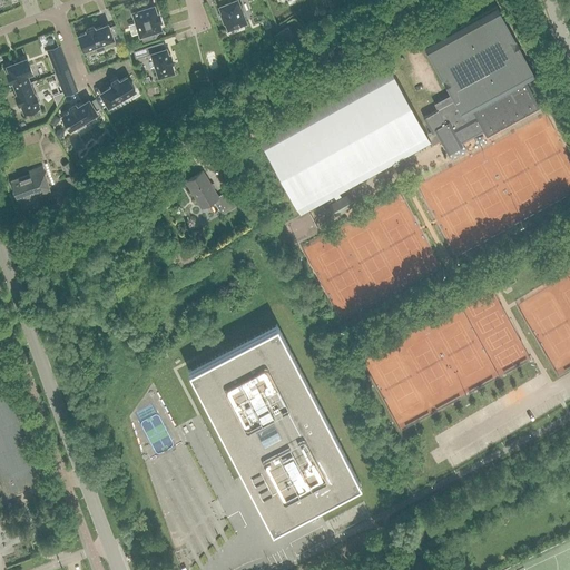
[(226,0),(228,2),(219,6),(222,13),(220,13),(224,22),(225,21),(228,29),(246,22),(237,0),(226,0)]
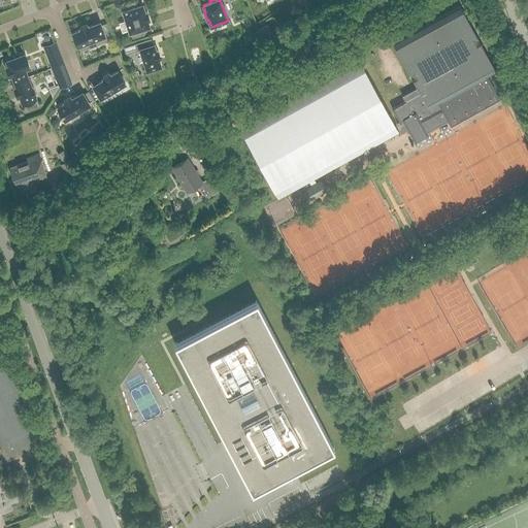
[(146,12),(145,13),(142,5),(127,10),(126,8),(125,9),(125,10),(123,11),(130,33),(131,33),(142,29),(150,27),(147,21),(150,20),(146,12)]
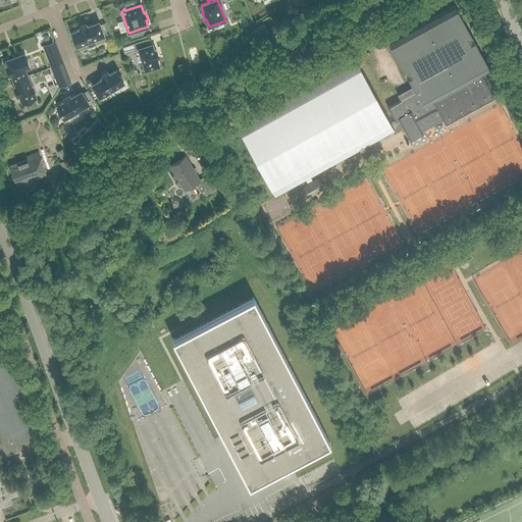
[(357,61),(238,127),(274,196),(305,179),(307,183),(312,179),(310,176),(323,169),(359,149),(361,153),(366,150),(364,147),(394,129),(396,134),(404,128),(409,139),(422,132),(420,128),(439,117),(441,121),(442,120),(445,124),(493,97),(480,74),(489,69),(455,5),(388,42),(414,89),(399,97),(401,101),(387,108),(395,121),(390,123),(357,61)]
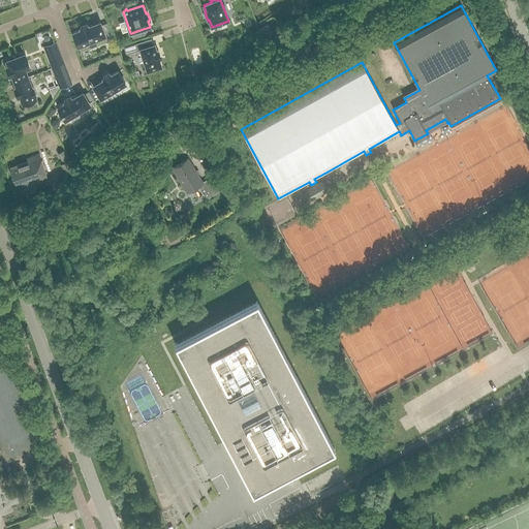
[(100,23),(88,27),(87,25),(80,28),(81,30),(72,33),(81,53),(107,42),(100,23)]
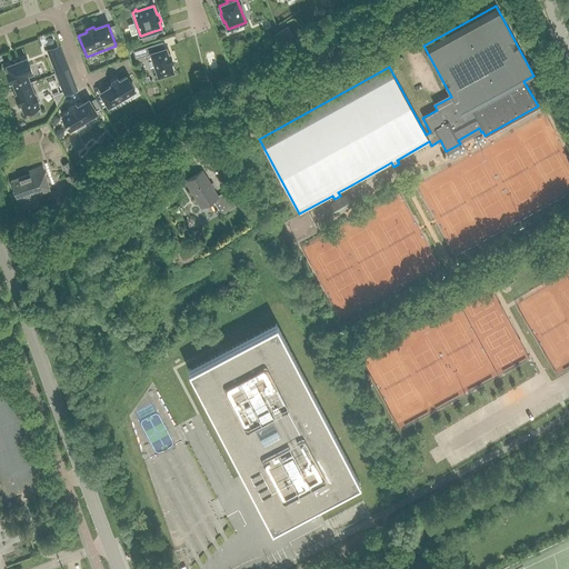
[(288,26),(275,35),(283,48),(297,39),(288,26)]
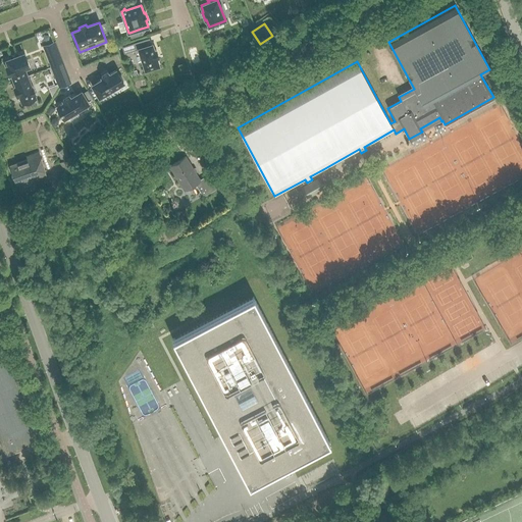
[(131,38),(143,35),(141,29),(129,33),(131,38)]
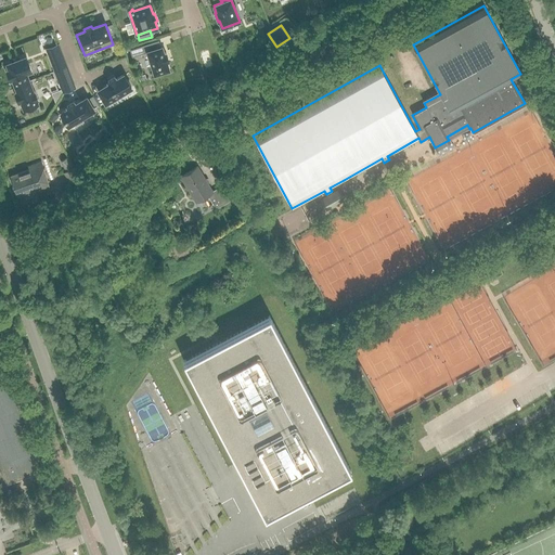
[(66,67),(59,44),(46,49),(54,72),(66,67)]
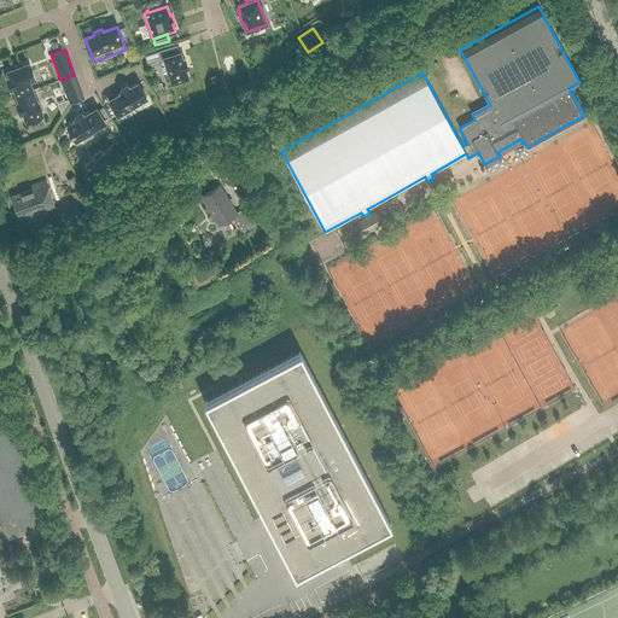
[(150,54),(145,56),(147,64),(152,62),(164,58),(172,83),(174,82),(175,85),(184,82),(182,80),(188,77),(185,69),(187,68),(185,59),(182,60),(180,52),(169,56),(167,50),(150,54)]
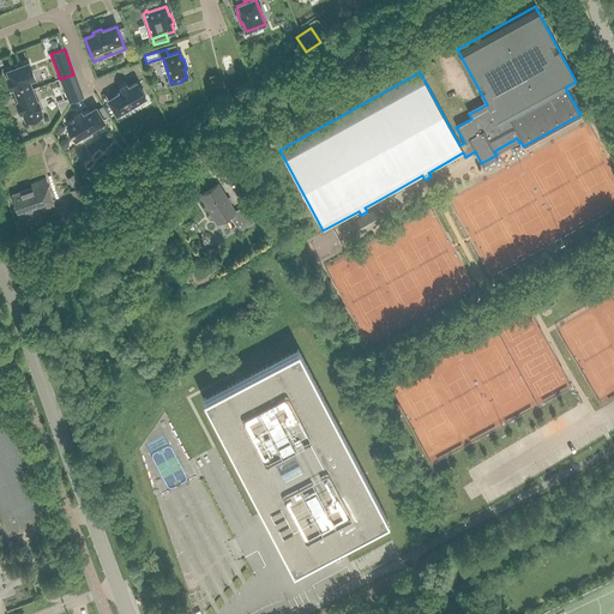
[(7,78),(11,89),(13,88),(17,96),(32,90),(29,80),(35,79),(29,62),(7,71),(10,77),(7,78)]
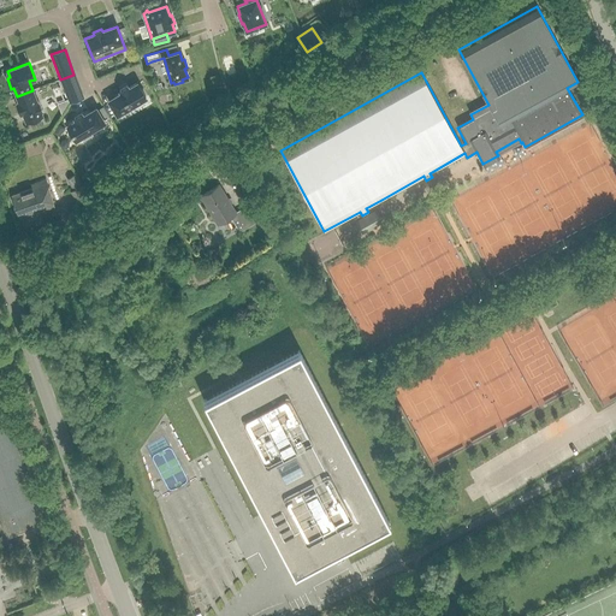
[(60,80),(70,104),(83,99),(73,75),(60,80)]
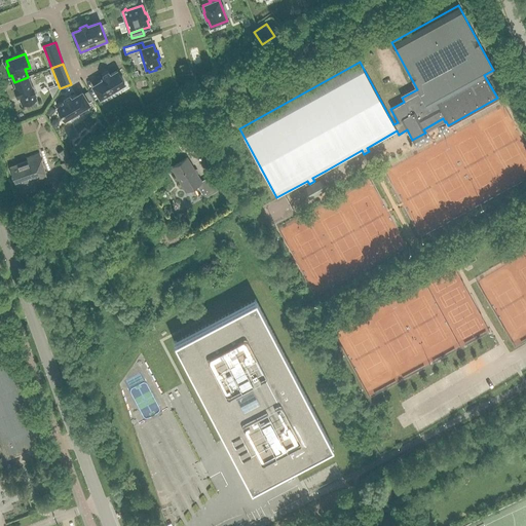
[(117,71),(110,75),(109,74),(102,78),(103,79),(92,86),(100,99),(124,83),(117,71)]
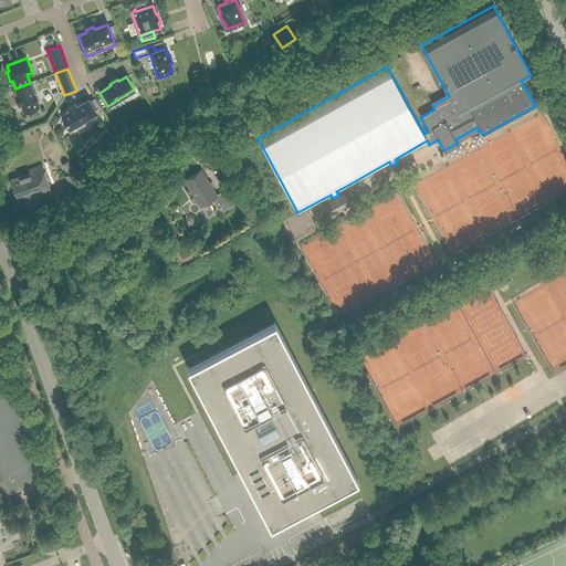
[(27,109),(29,116),(38,113),(35,106),(39,105),(37,102),(38,102),(35,94),(34,94),(30,83),(16,88),(18,94),(16,94),(19,104),(21,103),(24,111),(27,109)]
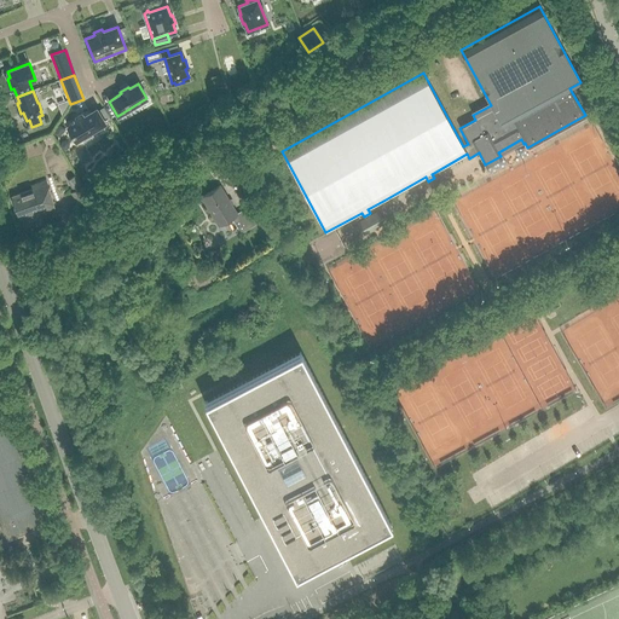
[(84,142),(93,137),(91,132),(105,123),(97,109),(84,116),(82,115),(75,119),(76,121),(68,126),(76,140),(81,138),(84,142)]
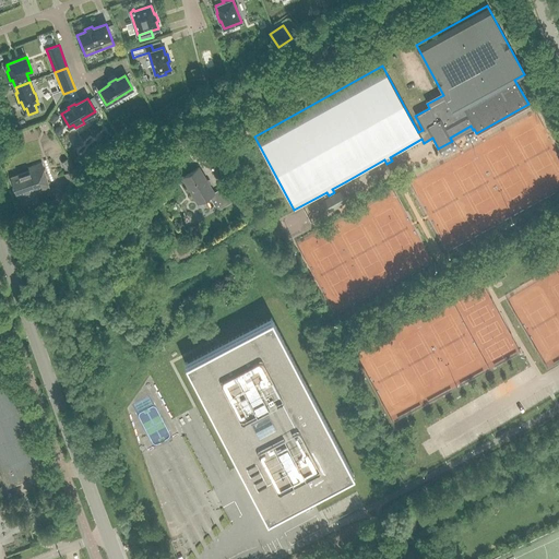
[(52,110),(48,118),(54,122),(59,115),(52,110)]
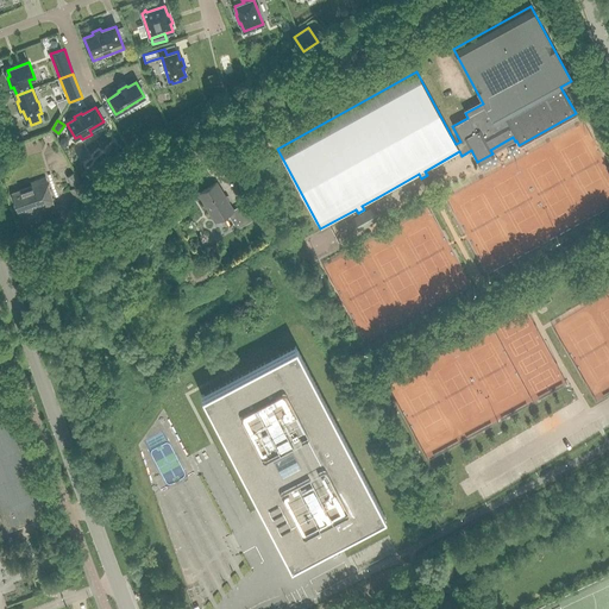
[(12,195),(11,198),(12,200),(14,200),(14,201),(17,207),(14,208),(16,211),(18,211),(19,213),(19,215),(39,208),(41,212),(56,207),(45,177),(31,183),(32,187),(12,193),(12,195)]
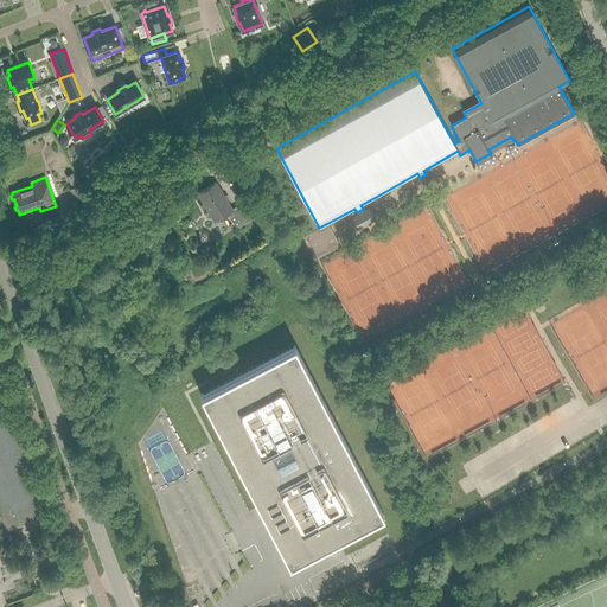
[(232,209),(216,183),(197,193),(215,222),(227,215),(236,229),(253,218),(243,203),(232,209)]
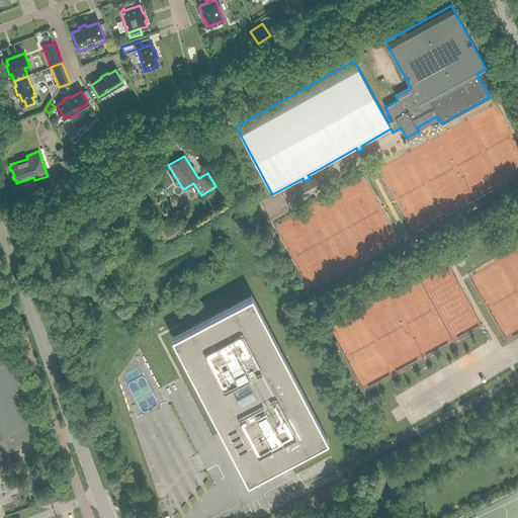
[(65,179),(66,181),(79,173),(78,171),(76,168),(75,166),(62,174),(63,176),(65,179)]
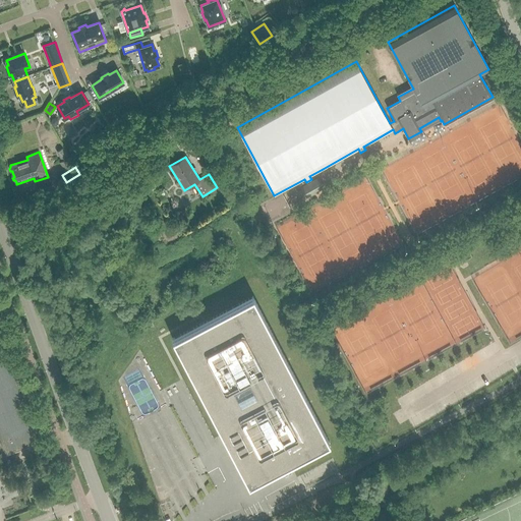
[(319,177),(300,187),(306,197),(325,188),(319,177)]
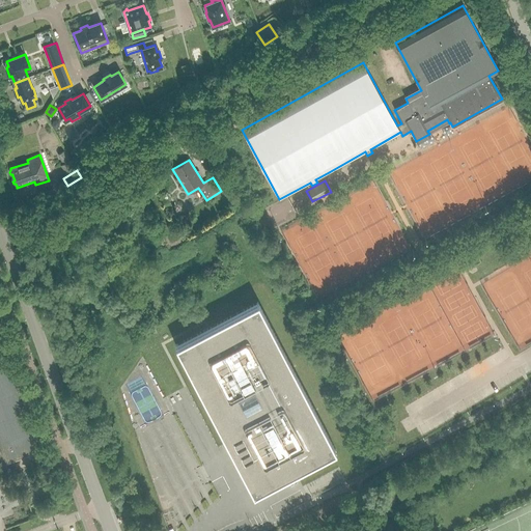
[(258,303),(175,345),(227,443),(243,474),(253,494),(296,472),(336,451),(258,303)]
